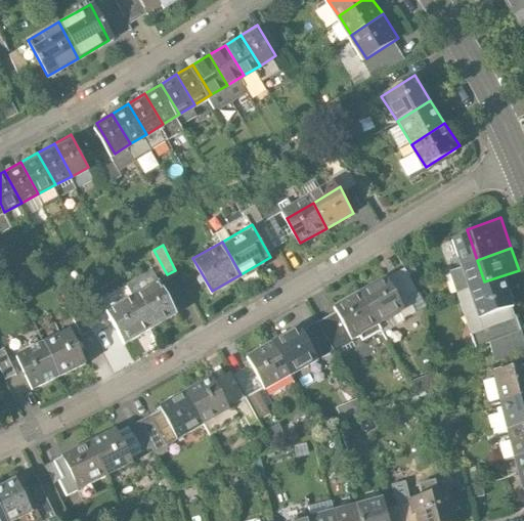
[(484,281),(477,260),(463,264),(488,342),(503,337),(500,331),(492,307),(484,281)]
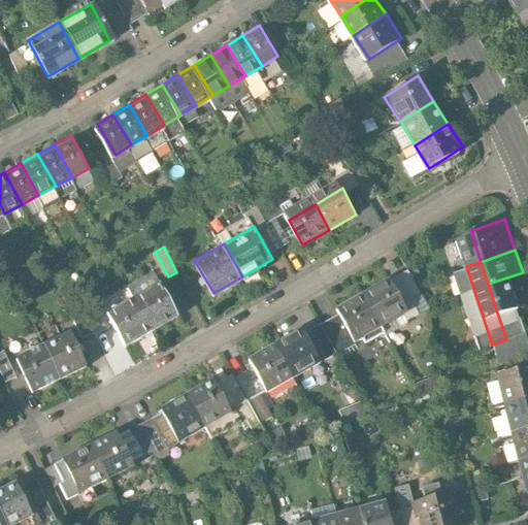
[(406,268),(389,279),(407,312),(425,302),(406,268)]
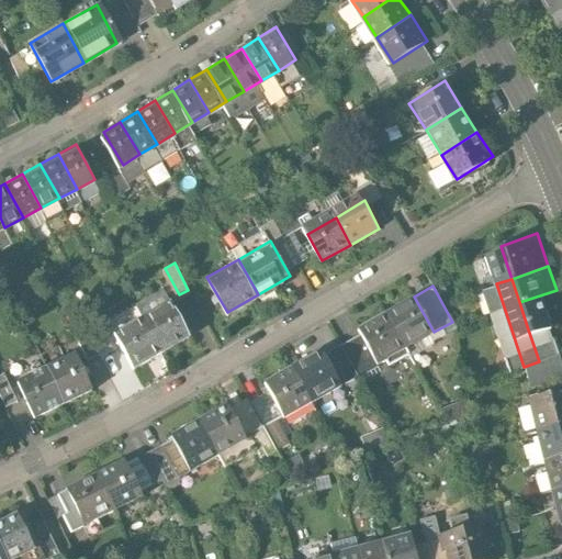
[(561,306),(557,290),(519,302),(528,330),(561,317),(561,306)]
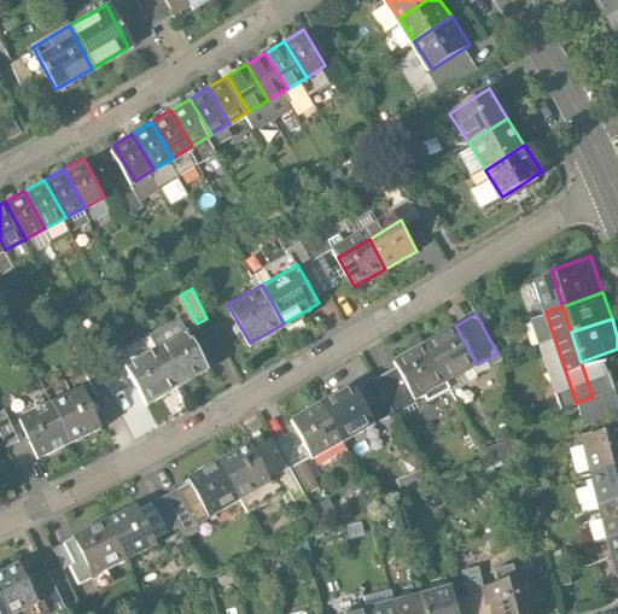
[(477,364),(455,326),(424,343),(445,382),(477,364)]
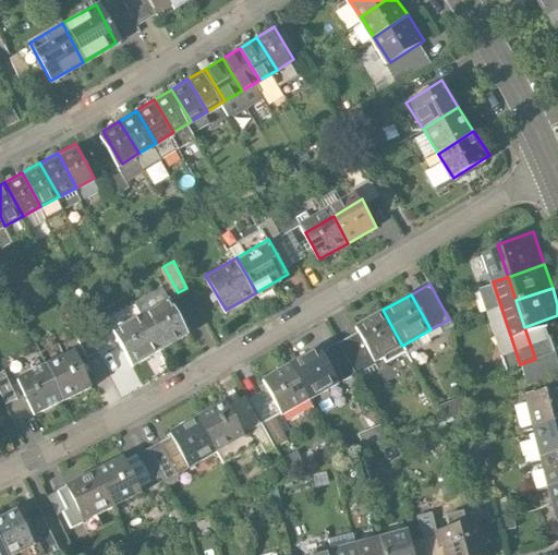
[(161,349),(190,333),(172,302),(144,317),(161,349)]
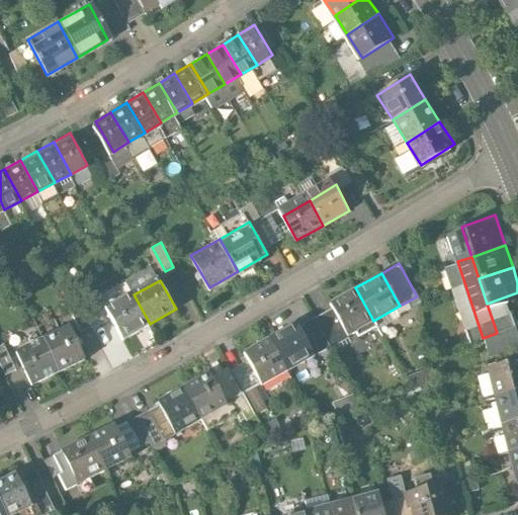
[(373,321),(355,287),(328,303),(331,306),(347,335),(373,321)]
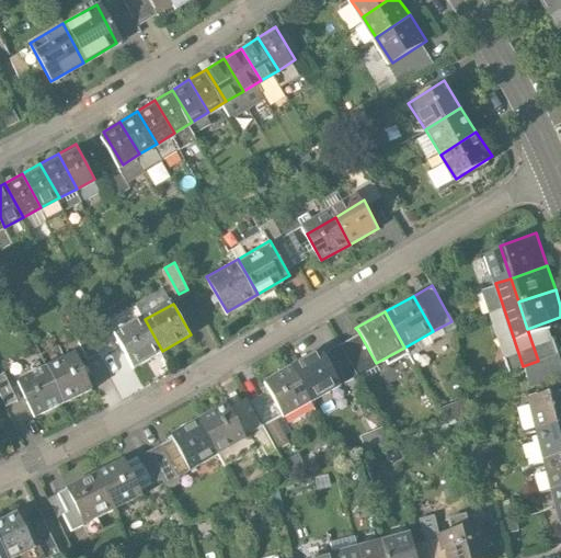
[(560,317),(527,329),(536,354),(560,345),(560,317)]
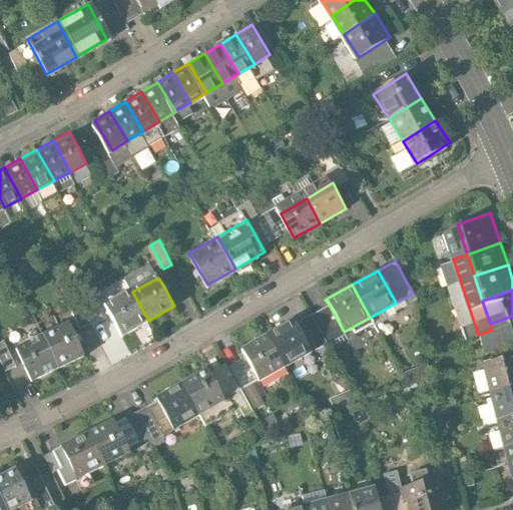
[(122,335),(148,321),(132,292),(106,307),(122,335)]
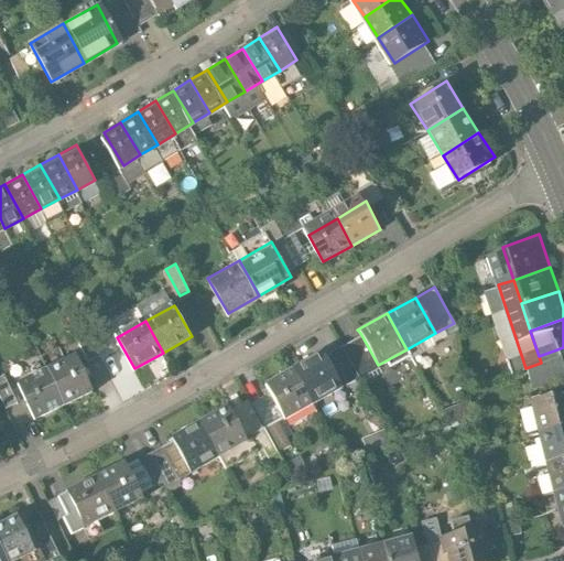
[(378,365),(360,333),(340,344),(360,380),(380,369),(378,365)]
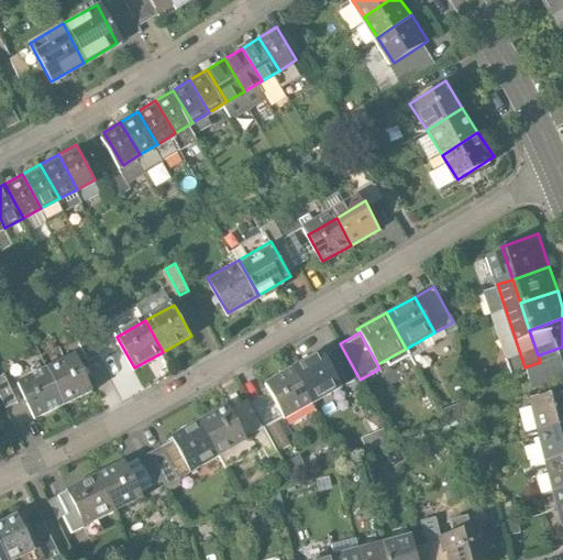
[(562,347),(538,355),(540,362),(545,377),(562,372),(562,347)]
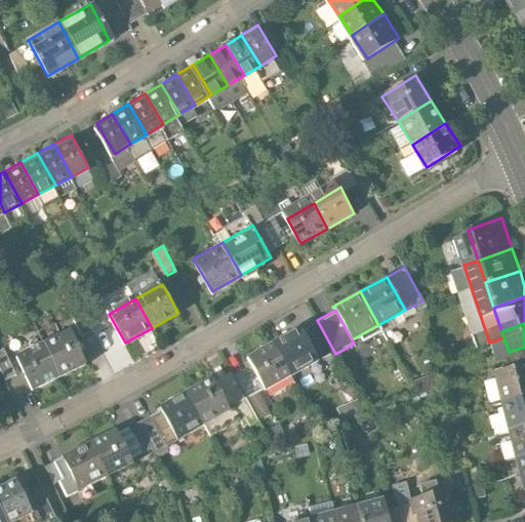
[(270,343),(289,375),(315,361),(296,326),(270,343)]
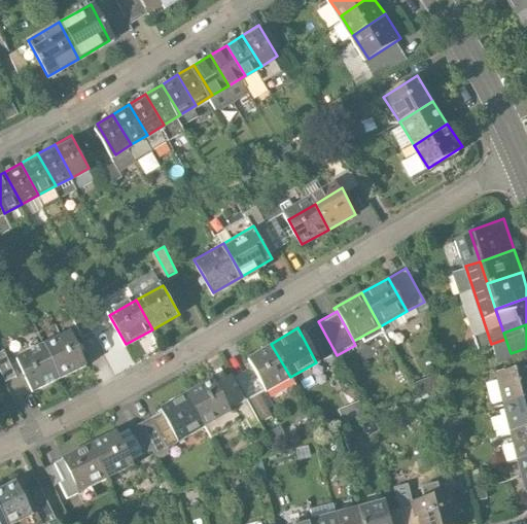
[(46,344),(61,376),(89,363),(74,330),(46,344)]
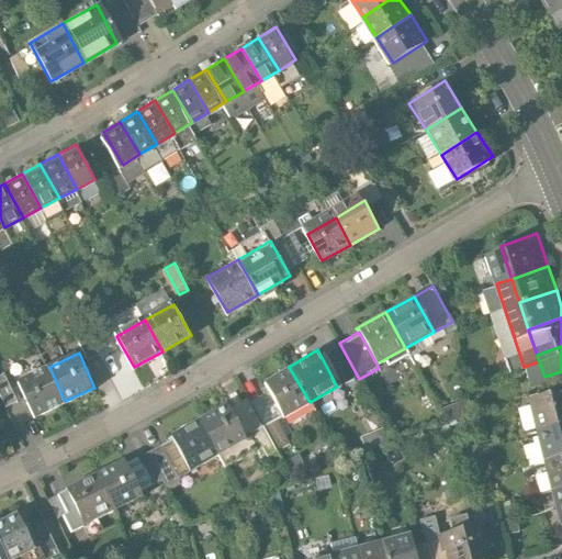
[(17,381),(33,415),(65,401),(49,367),(17,381)]
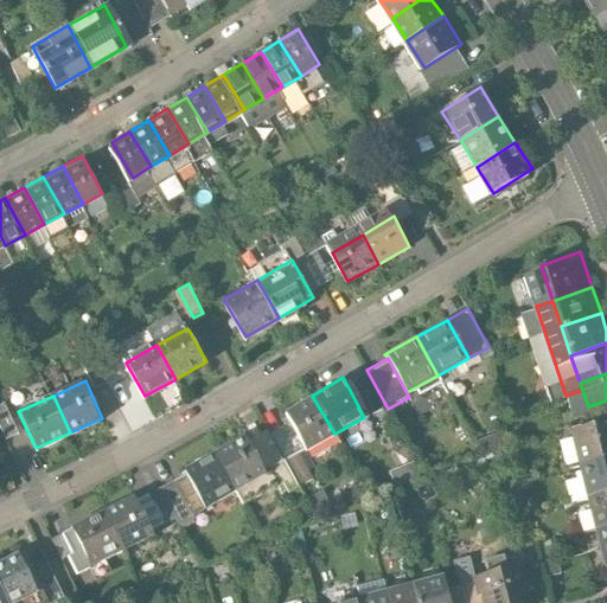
[(312,396),(285,411),(305,449),(334,434),(312,396)]
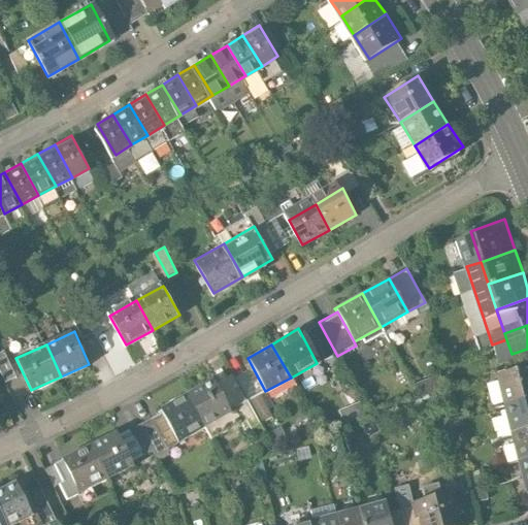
[(527,362),(512,366),(518,395),(527,392),(527,362)]
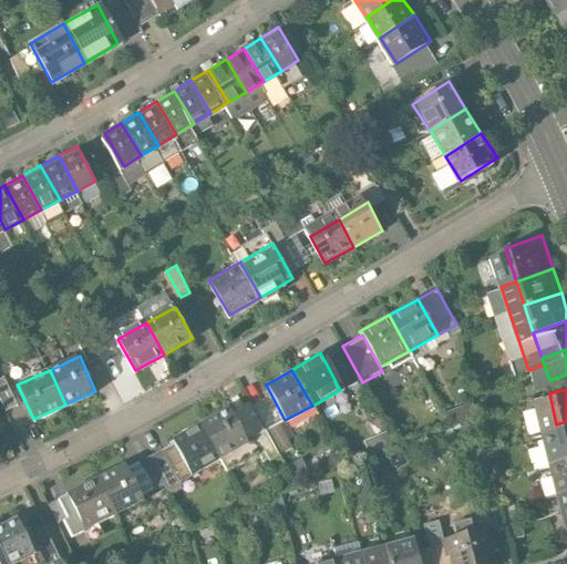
[(204,422),(223,457),(253,439),(234,406),(204,422)]
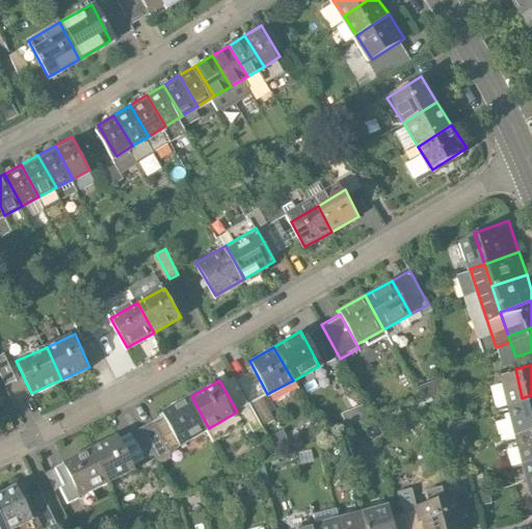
[(531,395),(522,398),(529,427),(531,425),(531,395)]
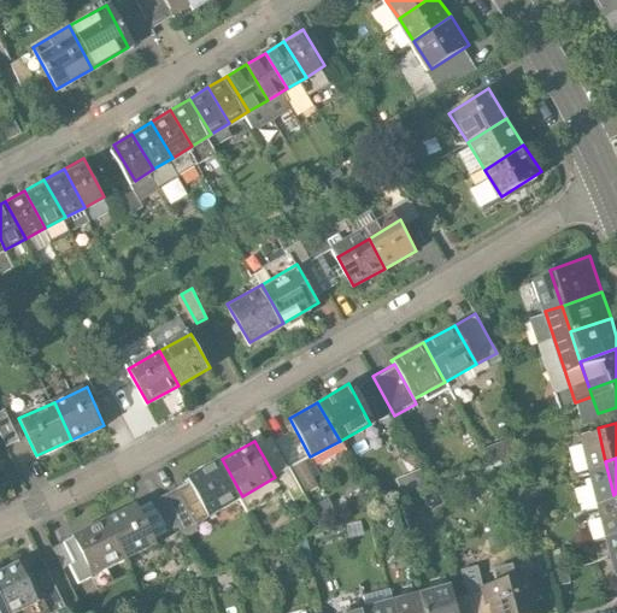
[(222,459),(189,477),(210,513),(242,496),(222,459)]
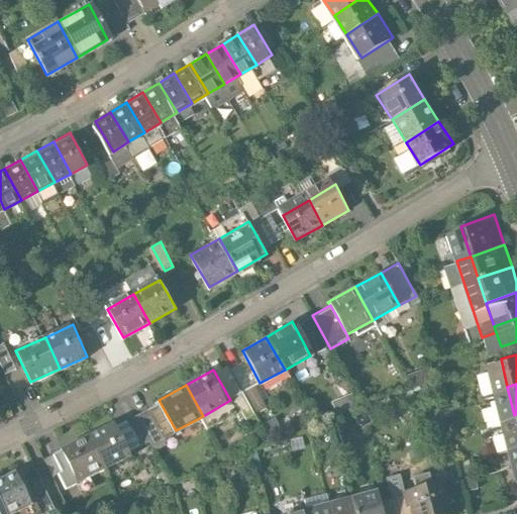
[(176,430),(159,400),(116,423),(130,447),(150,436),(153,443),(176,430)]
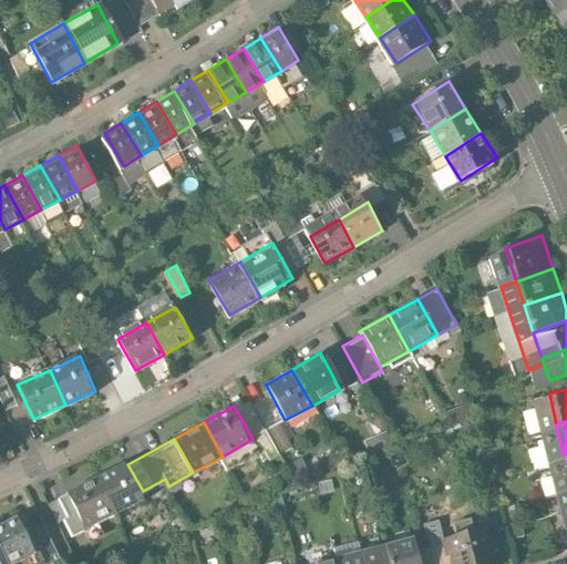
[(96,475),(117,513),(146,498),(143,491),(127,464),(125,459),(96,475)]
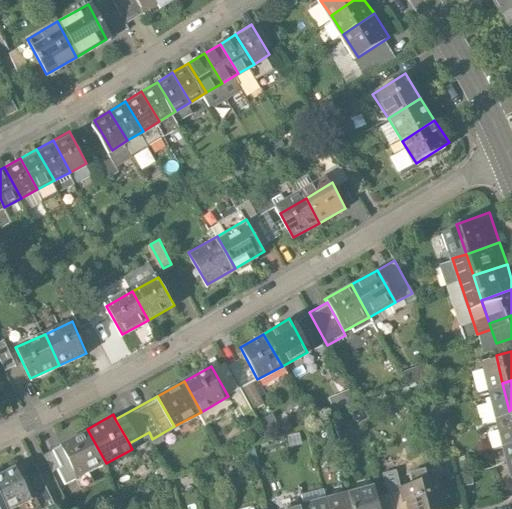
[(106,463),(87,429),(60,443),(70,461),(80,478),(106,463)]
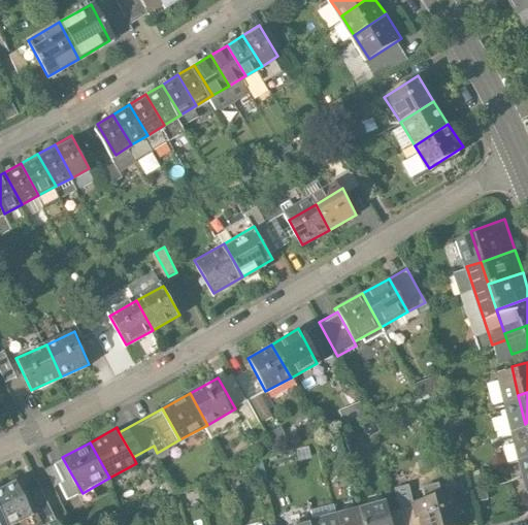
[(72,476),(62,457),(47,465),(57,484),(72,476)]
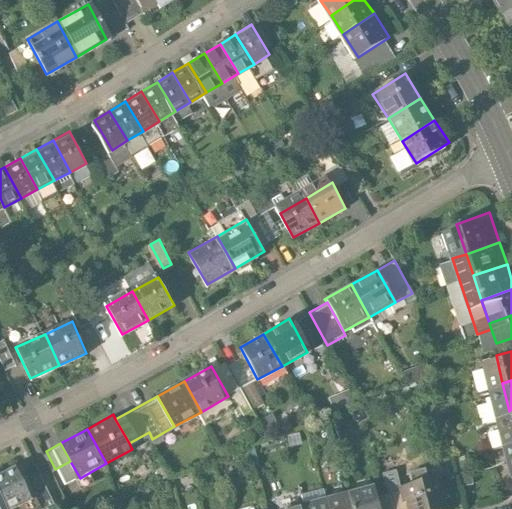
[(490,477),(482,451),(469,455),(477,481),(490,477)]
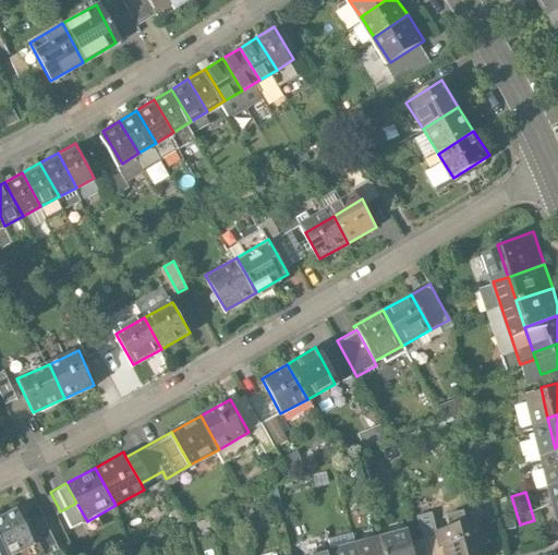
[(20,505),(0,514),(0,535),(9,554),(37,541),(20,505)]
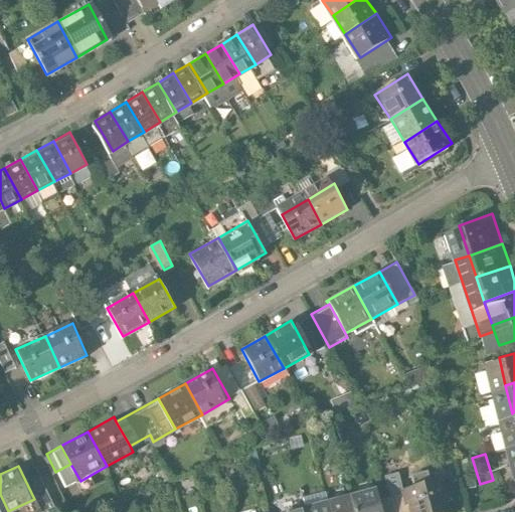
[(449,511),(442,480),(410,488),(416,511),(449,511)]
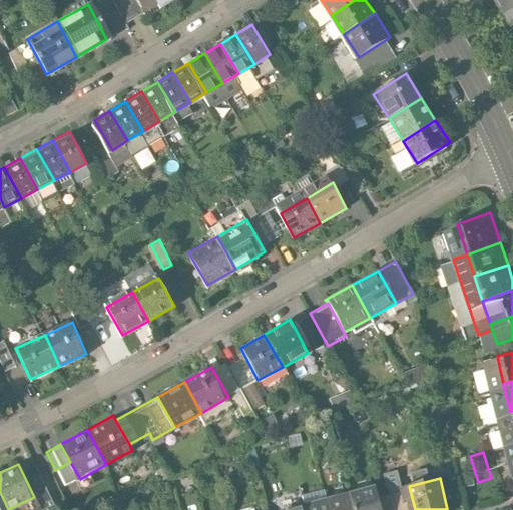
[(352,491),(356,509),(381,509),(375,485),(352,491)]
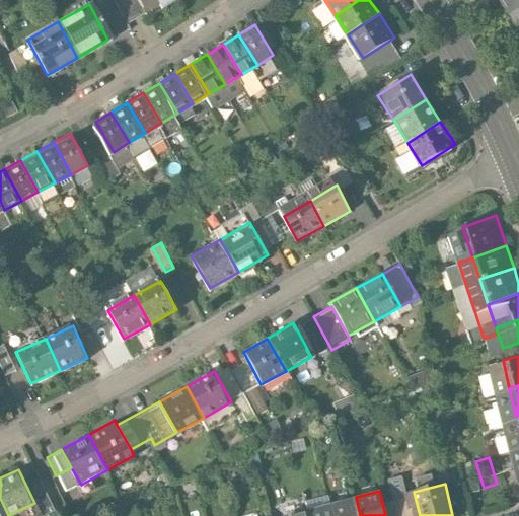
[(332,503),(336,515),(360,515),(356,497),(332,503)]
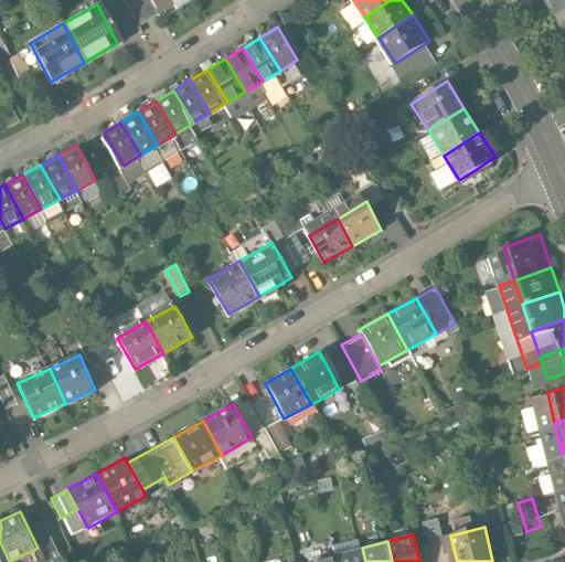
[(0,542),(0,561),(7,561),(9,561),(0,542)]
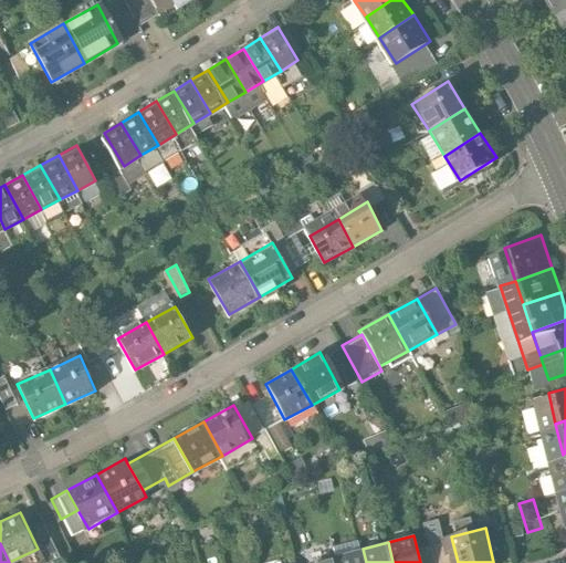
[(336,556),(338,562),(366,562),(363,549),(336,556)]
